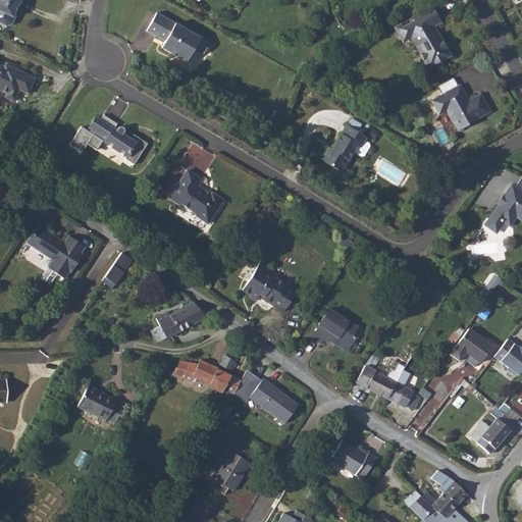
[(0,0),(0,24),(9,29),(17,25),(20,17),(18,16),(24,2),(28,4),(30,0),(0,0)]
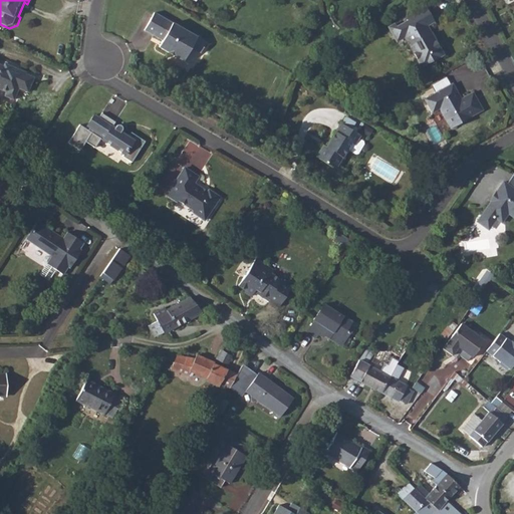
[(410,20),(391,31),(396,41),(404,37),(421,67),(442,55),(426,26),(434,22),(426,8),(408,17),(410,20)]
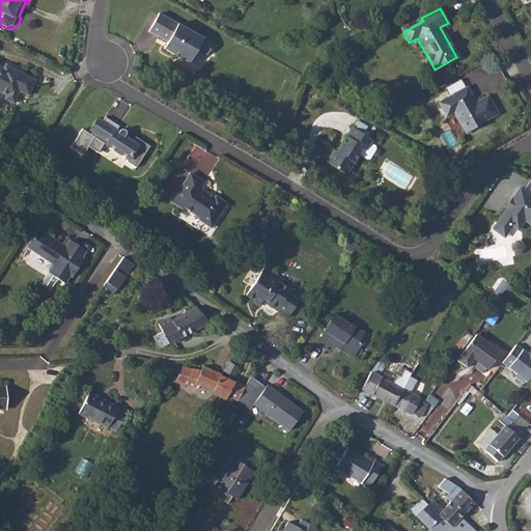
[(159,15),(148,32),(167,44),(164,50),(190,64),(198,50),(205,55),(212,45),(159,15)]
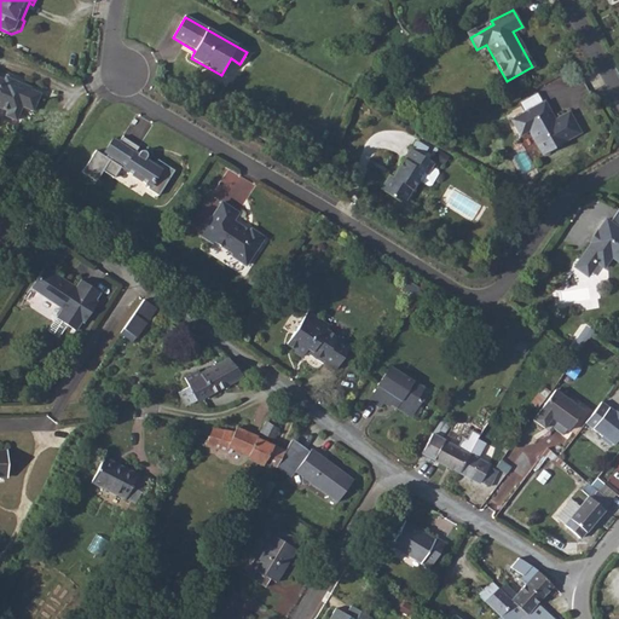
[(0,74),(0,104),(9,109),(7,113),(18,117),(24,104),(35,109),(40,98),(39,97),(41,91),(32,86),(32,85),(17,77),(15,82),(5,77),(6,77),(0,74)]
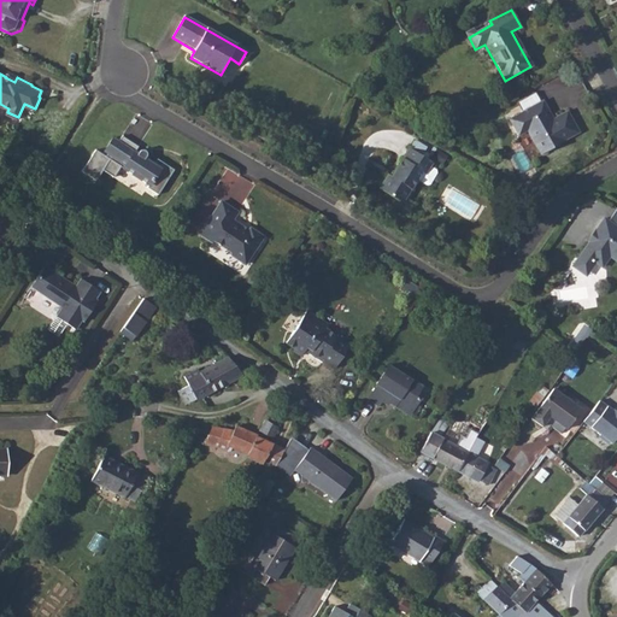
[(530,109),(526,112),(511,119),(519,135),(529,131),(541,154),(580,134),(568,112),(557,118),(558,119),(552,123),(546,111),(535,117),(530,109)]
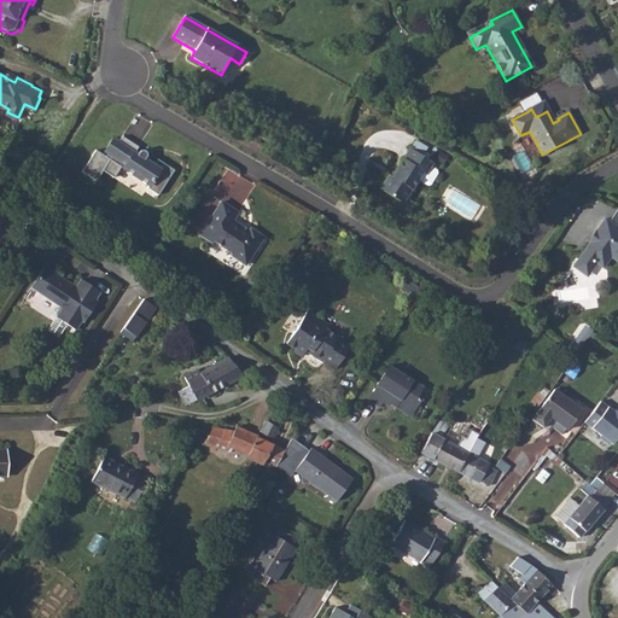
[(94,150),(81,172),(95,181),(101,170),(114,178),(120,167),(149,185),(147,187),(158,194),(174,170),(157,158),(153,164),(145,158),(145,157),(146,156),(146,155),(146,153),(146,152),(145,152),(145,151),(144,150),(143,150),(141,150),(140,150),(139,151),(138,152),(136,153),(134,151),(138,146),(121,135),(118,141),(112,138),(104,151),(108,153),(105,156),(94,150)]
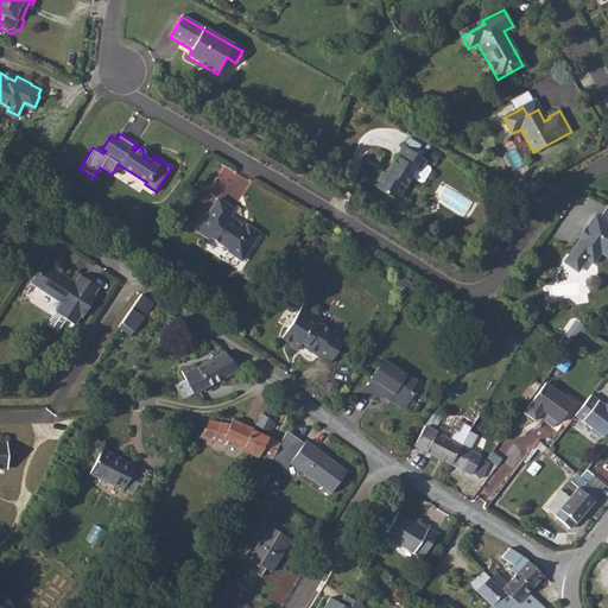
[(386,173),(382,171),(374,185),(397,198),(411,176),(420,181),(423,181),(430,170),(429,166),(424,164),(426,159),(403,146),(386,173)]
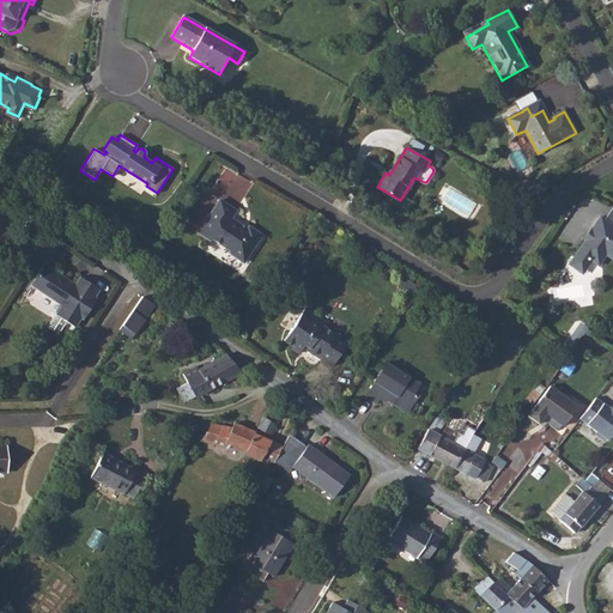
[(219,201),(199,234),(211,242),(212,240),(229,250),(229,255),(243,263),(261,236),(249,228),(247,231),(231,219),(236,212),(219,201)]
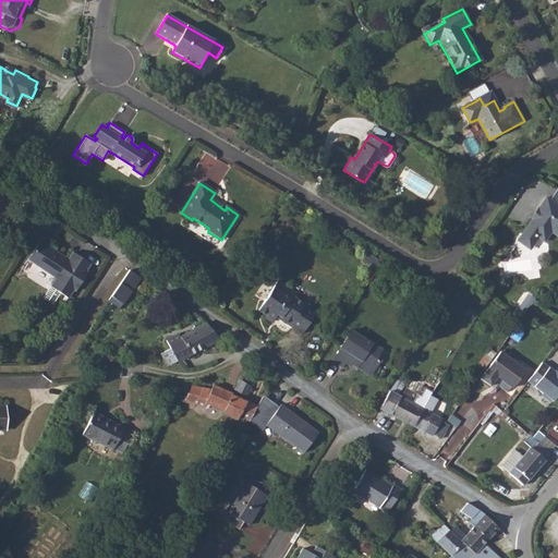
[(557,204),(552,199),(547,196),(538,209),(543,213),(541,216),(537,213),(536,215),(523,233),(532,240),(536,234),(540,237),(545,241),(553,231),(554,229),(557,232),(557,204)]
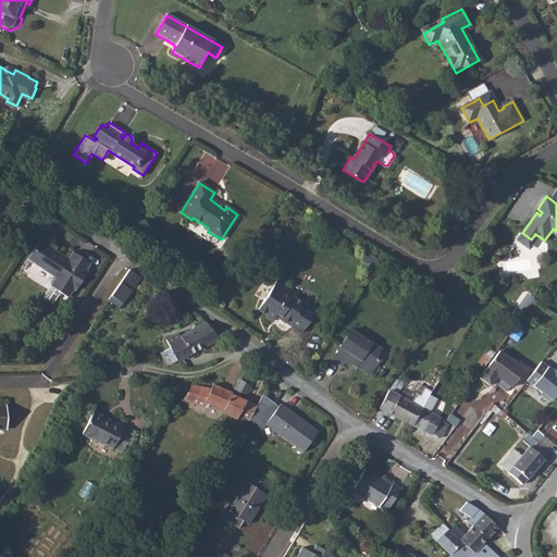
[(54,280),(49,288),(66,299),(73,291),(75,292),(87,272),(85,271),(89,264),(72,252),(67,260),(39,242),(26,261),(54,280)]
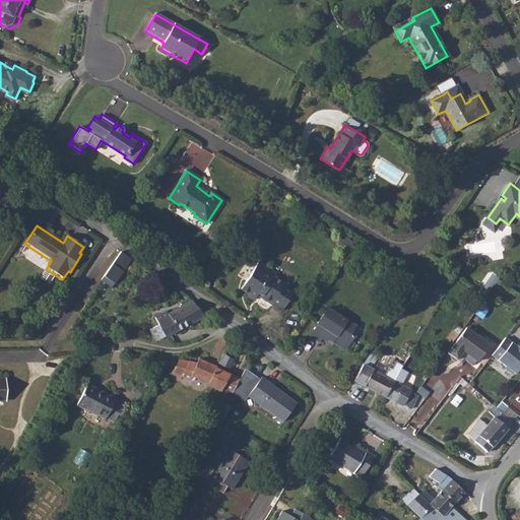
[(102,279),(114,287),(133,257),(121,250),(102,279)]
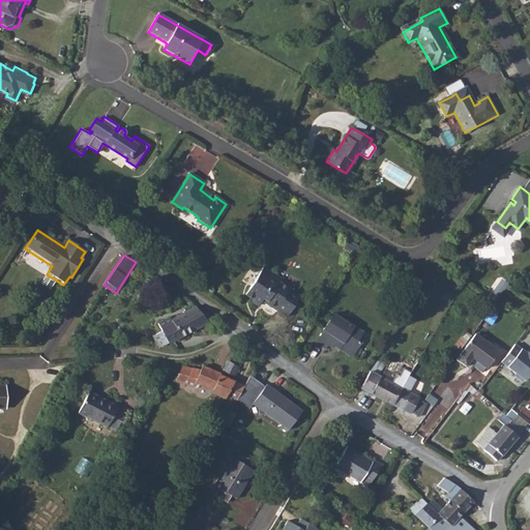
[(263,267),(244,294),(252,299),(251,301),(258,305),(262,300),(286,317),(299,296),(280,284),(282,280),(263,267)]
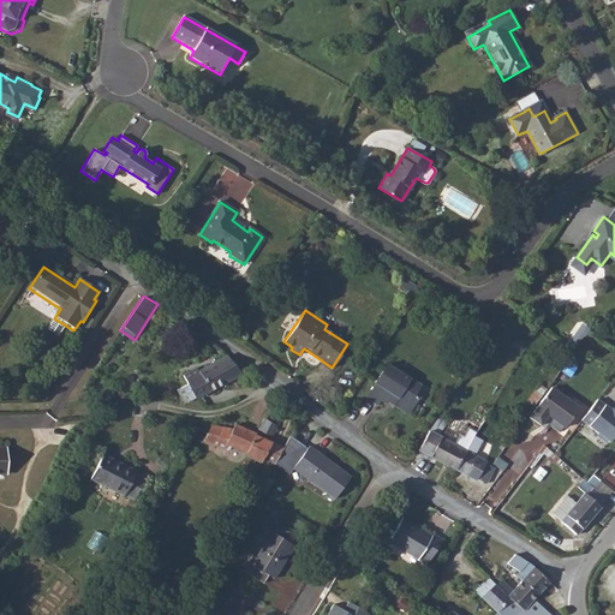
[(230,359),(227,356),(198,370),(197,368),(184,374),(187,381),(185,383),(186,386),(177,390),(183,404),(219,386),(242,372),(245,374),(245,366),(231,358),(230,359)]
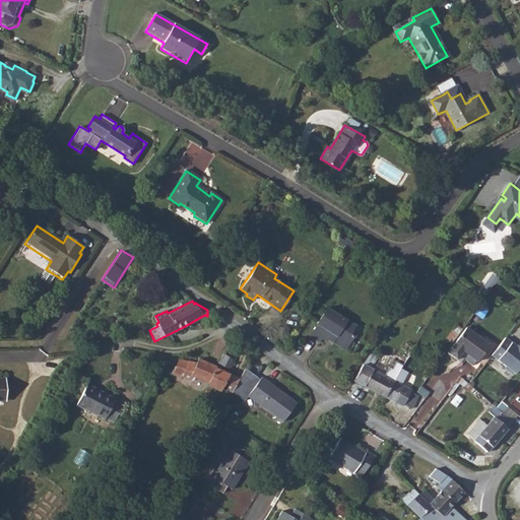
[(354,326),(326,308),(316,324),(318,325),(311,336),(318,341),(321,337),(326,340),(327,338),(344,349),(353,336),(349,334),(354,326)]
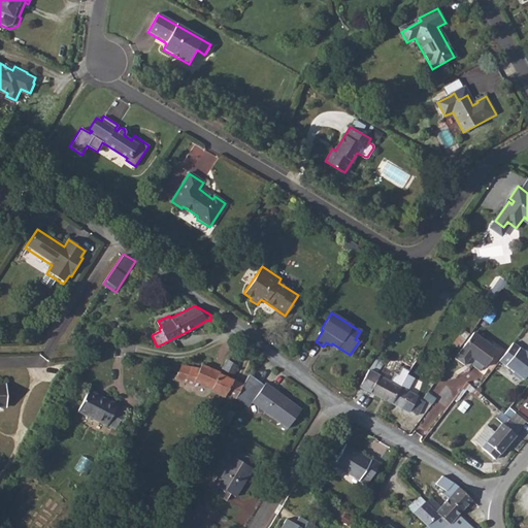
[(473,333),(461,350),(455,359),(464,366),(471,357),(486,367),(497,351),(473,333)]
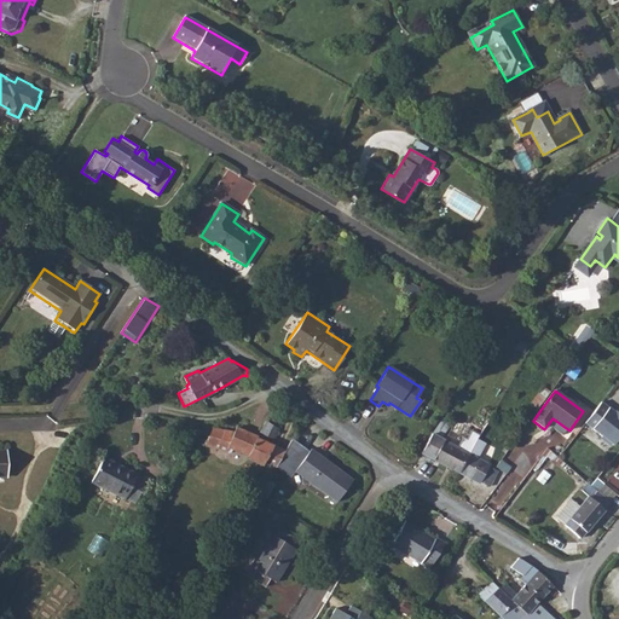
[(617,411),(602,400),(586,422),(603,434),(603,438),(609,443),(614,443),(615,444),(618,438),(618,410),(617,410),(617,411)]
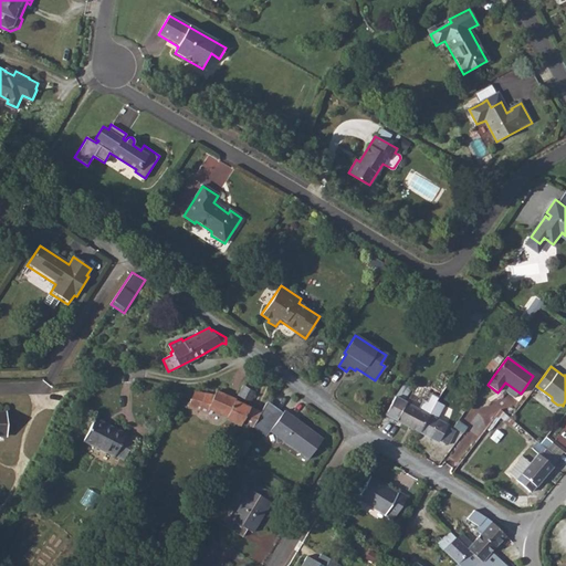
[(396,396),(385,413),(420,432),(429,417),(432,409),(437,401),(447,385),(438,379),(433,386),(438,389),(431,399),(428,397),(421,410),(404,399),(396,396)]
